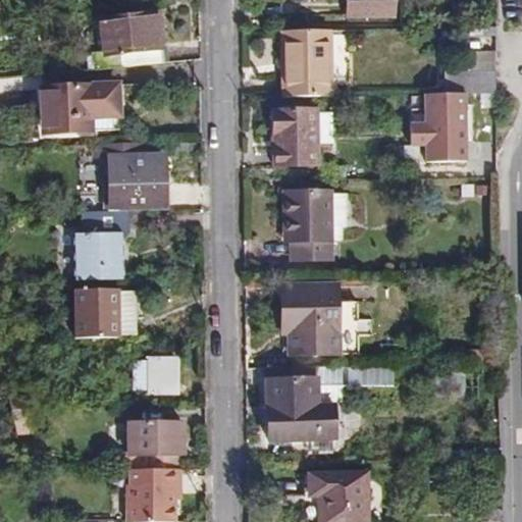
[(347,0),(347,18),(393,18),(393,0),(347,0)]
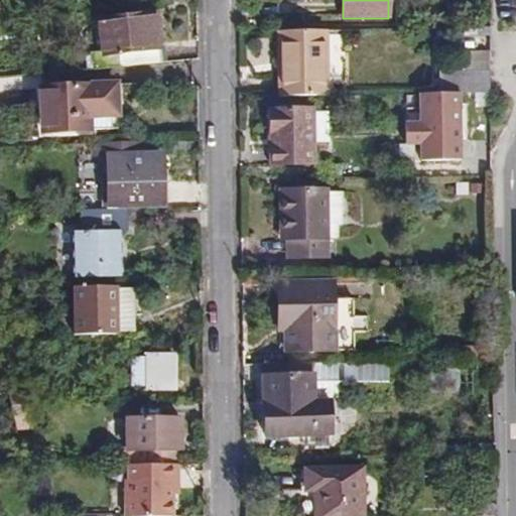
[(94,54),(96,69),(162,62),(157,13),(101,18),(104,51),(94,51),(94,54)]
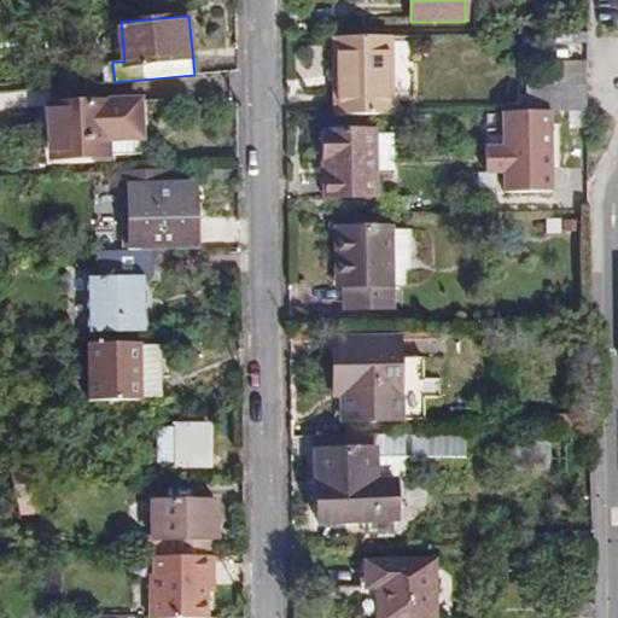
[(572,34),(572,44),(587,42),(587,34),(572,34)]
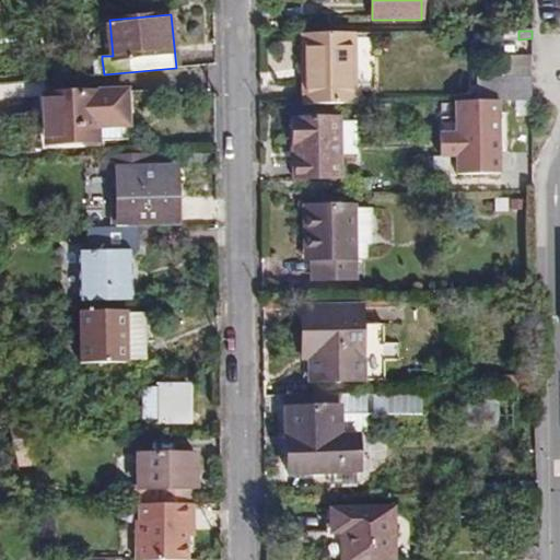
[(302,34),(304,106),(354,105),(353,34),(302,34)]
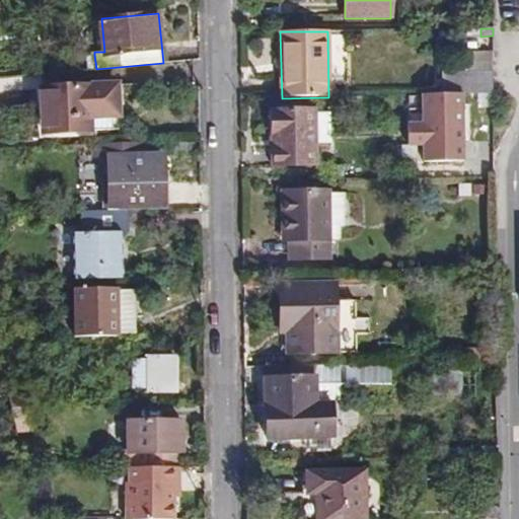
[(343,80),(345,32),(334,32),(332,80),(343,80)]
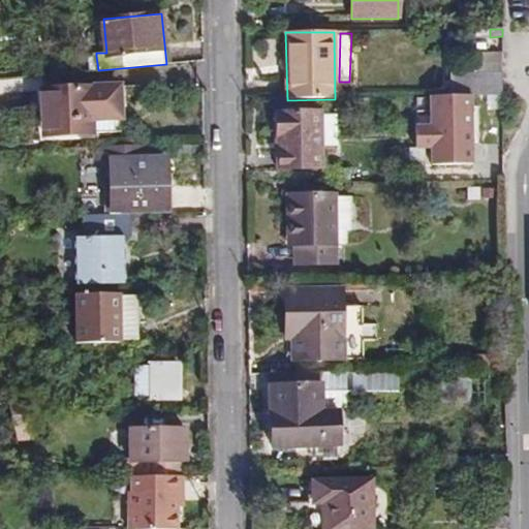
[(96,56),(87,56),(88,71),(98,70),(96,56)]
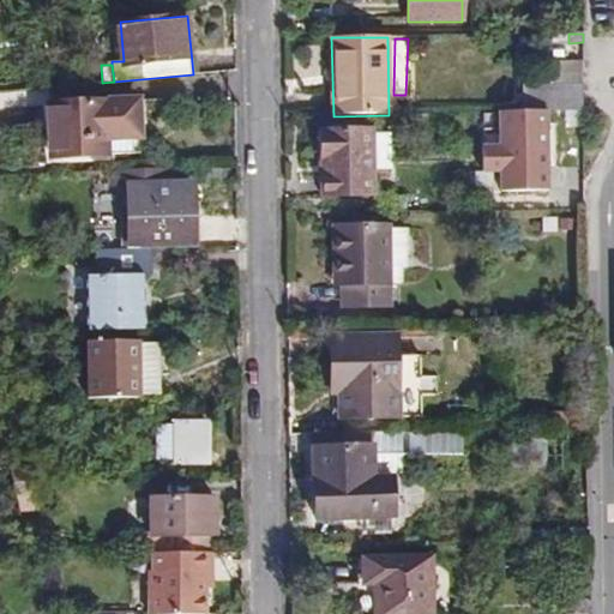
[(523,85),(524,113),(584,112),(584,85),(523,85)]
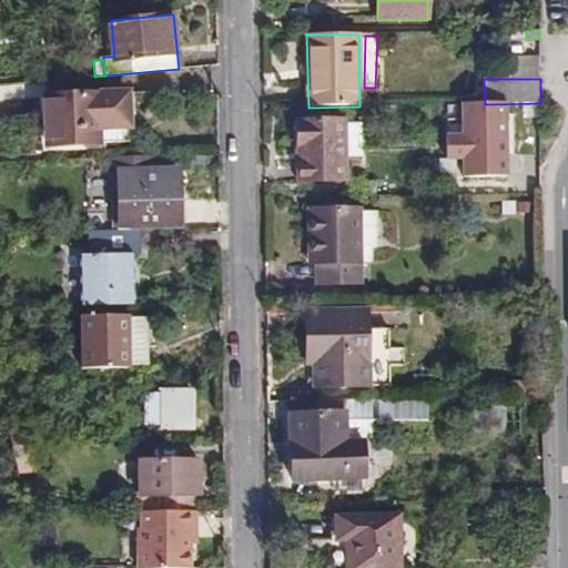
[(128,92),(44,95),(47,145),(100,143),(99,117),(130,115),(128,92)]
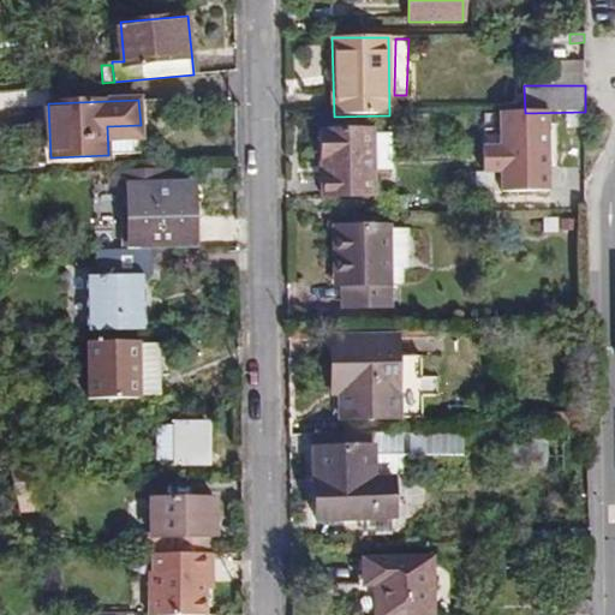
[(585,112),(550,112),(550,120),(511,121),(511,139),(511,178),(511,195),(545,196),(544,202),(586,202),(585,112)]
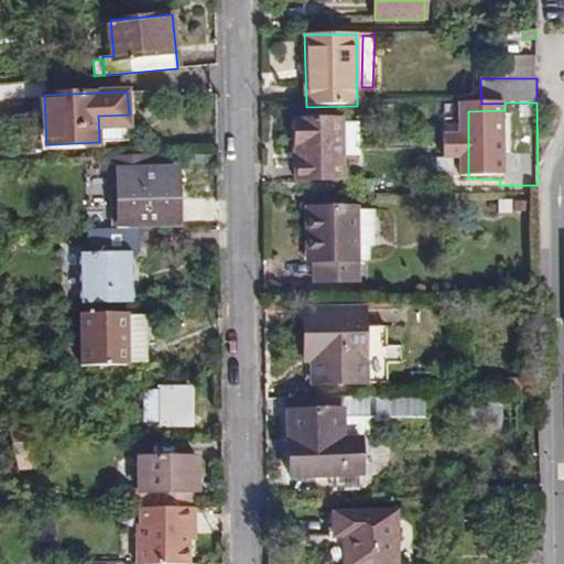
[(295,120),(296,181),(344,180),(343,159),(359,159),(359,119),(295,120)]
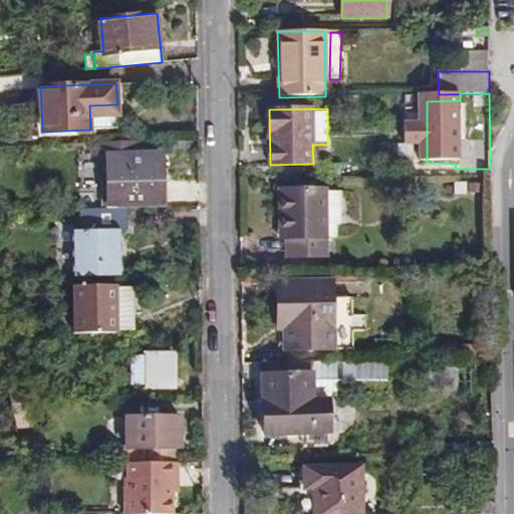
[(419,149),(427,149),(427,116),(419,116),(419,149)]
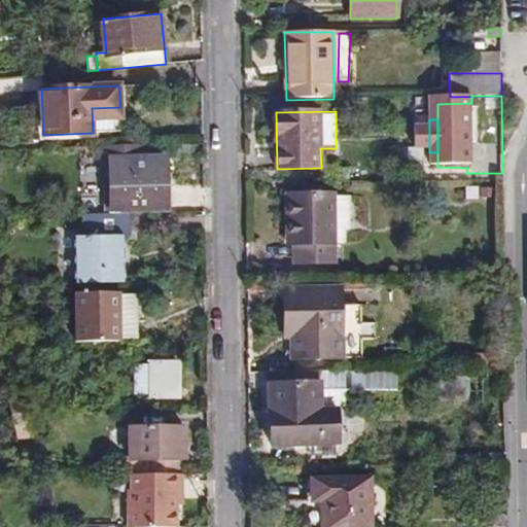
[(163,159),(140,160),(140,145),(92,147),(92,161),(107,160),(107,185),(105,185),(105,213),(170,211),(169,187),(164,188),(163,159)]
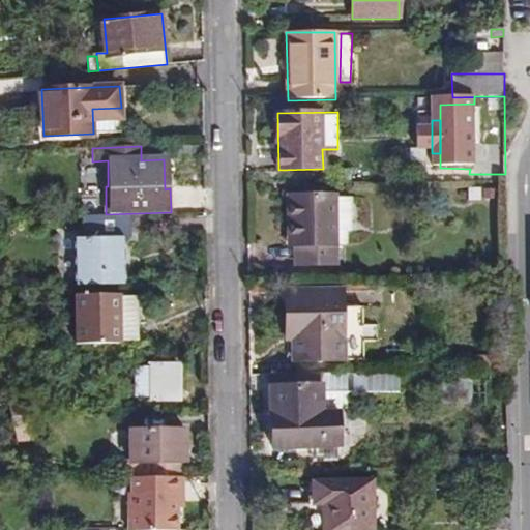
[(352,195),(335,196),(337,243),(347,243),(347,228),(352,228),(352,195)]
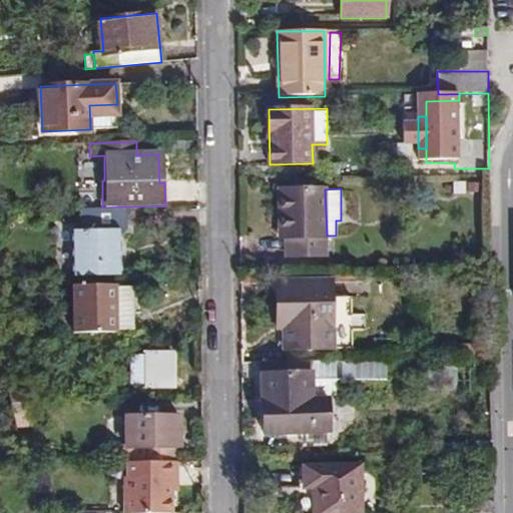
[(327,254),(327,237),(327,235),(325,189),(279,190),(280,221),(286,221),(286,238),(287,255),(327,254)]
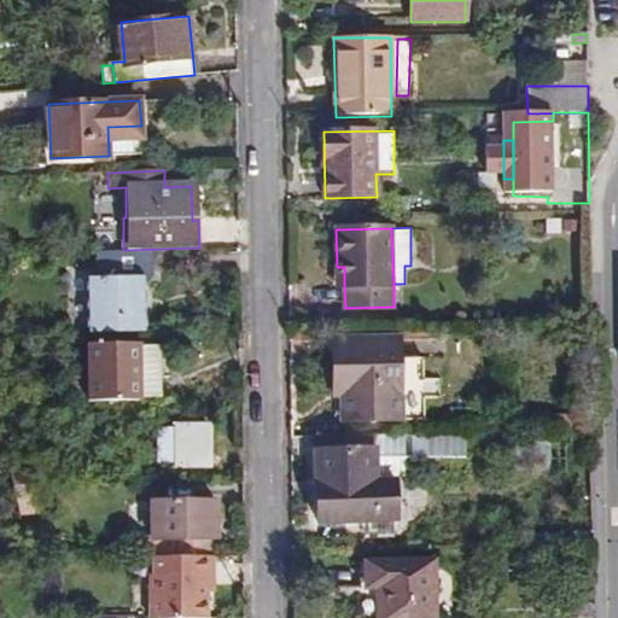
[(89,333),(144,332),(144,278),(152,278),(152,258),(152,251),(97,254),(97,278),(88,277),(89,333)]
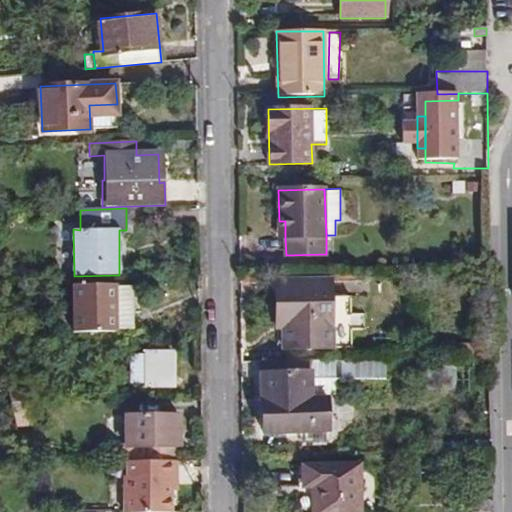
[(85,285),(74,284),(74,332),(118,332),(118,329),(133,330),(134,286),(118,286),(118,284),(97,284),(97,279),(85,280),(85,285)]
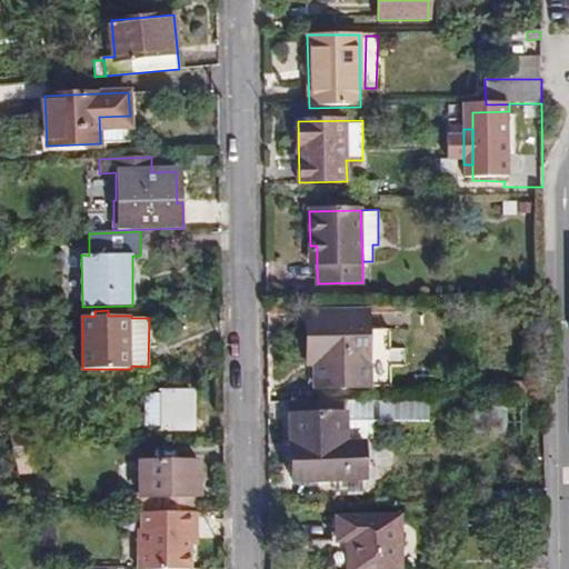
[(316,389),(369,387),(367,311),(307,313),(308,351),(308,367),(316,367),(316,389)]
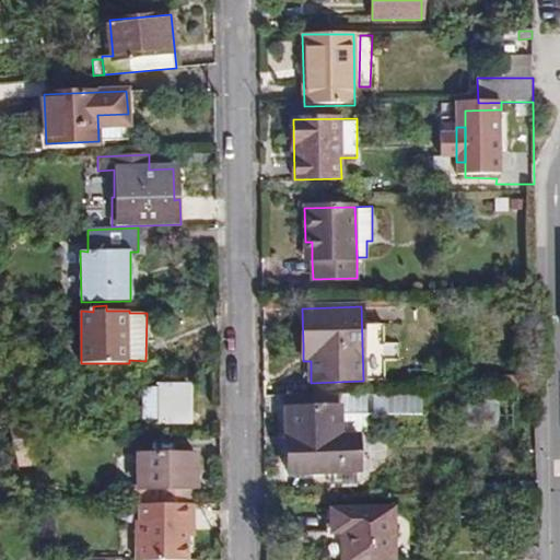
[(160,422),(190,423),(190,384),(160,384),(160,387),(160,420),(160,422)]
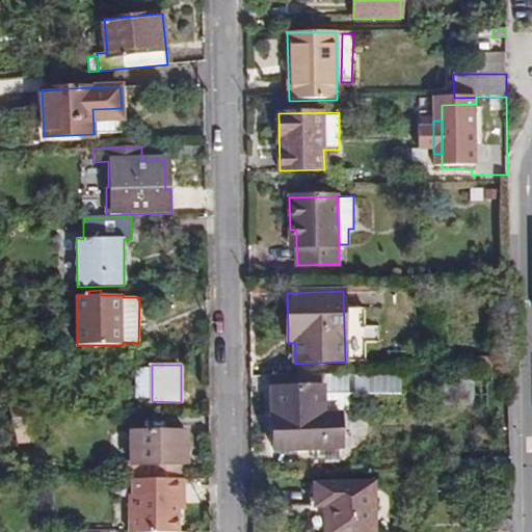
[(135,399),(152,399),(152,368),(135,368),(135,399)]
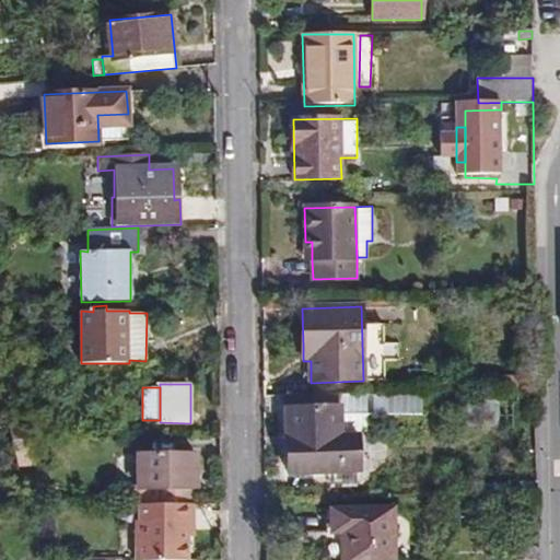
[(422,394),(287,396),(288,440),(288,474),(360,473),(359,433),(366,432),(366,417),(423,417),(422,394)]
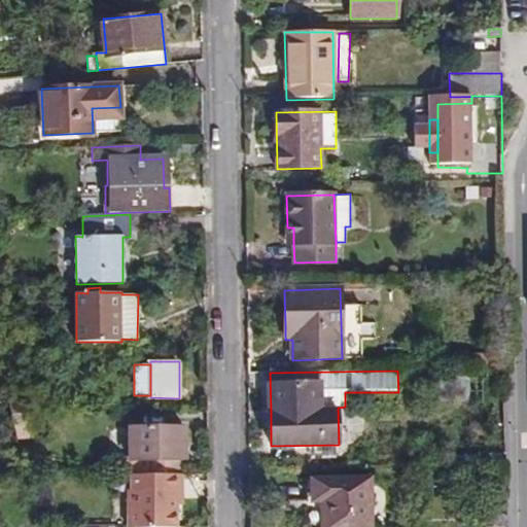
[(442,374),(441,399),(469,400),(470,376),(442,374)]
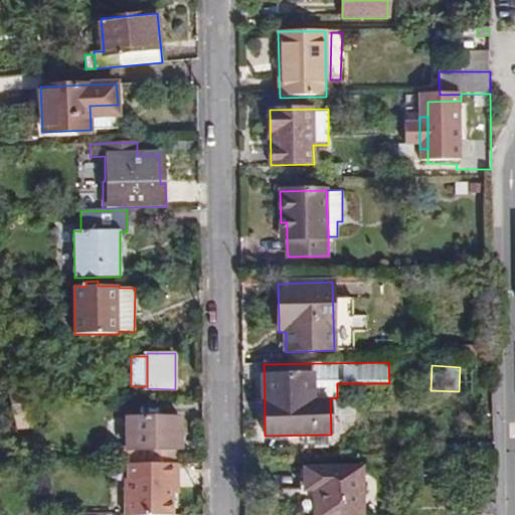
[(10,403),(41,403),(40,381),(6,385),(10,403)]
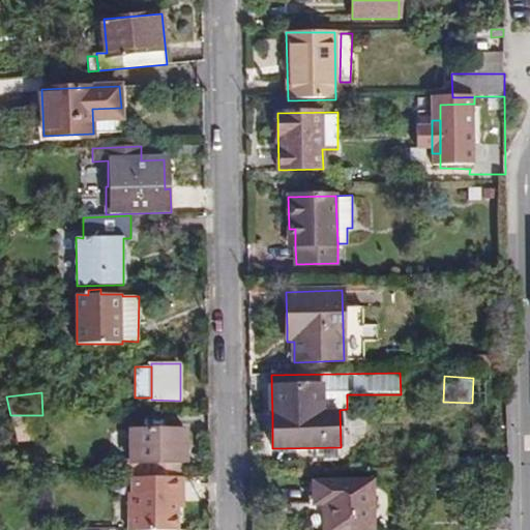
[(18,443),(43,441),(42,415),(10,415),(18,443)]
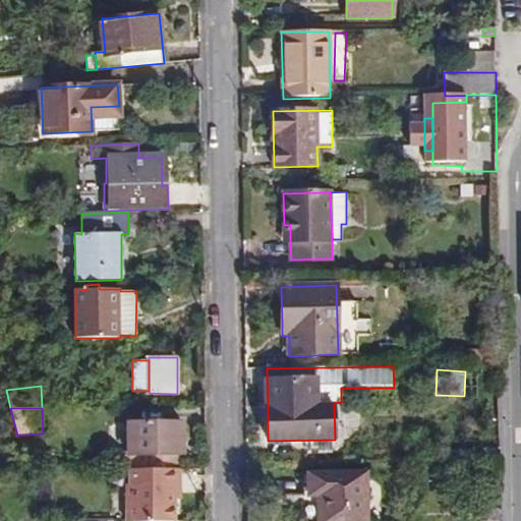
[(145,454),(146,469),(176,469),(176,454),(183,454),(183,423),(126,423),(127,455),(145,454)]
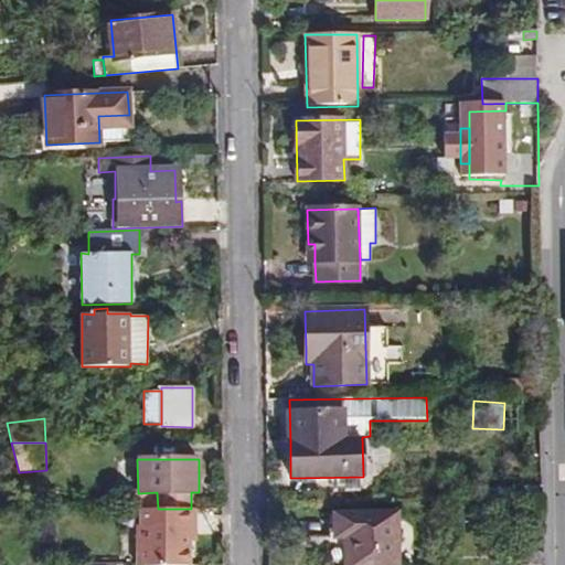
[(137,564),(189,564),(189,542),(189,526),(195,526),(195,509),(191,509),(158,509),(142,510),(142,526),(137,526),(137,564)]
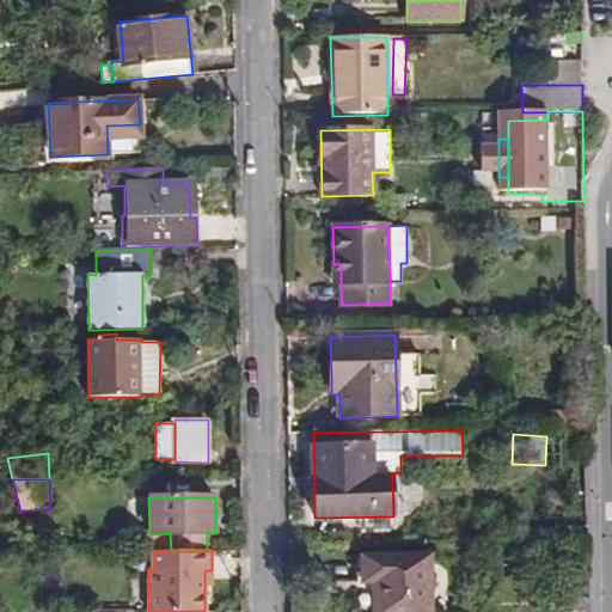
[(373,611),(432,611),(432,555),(367,556),(367,580),(373,581),(373,611)]
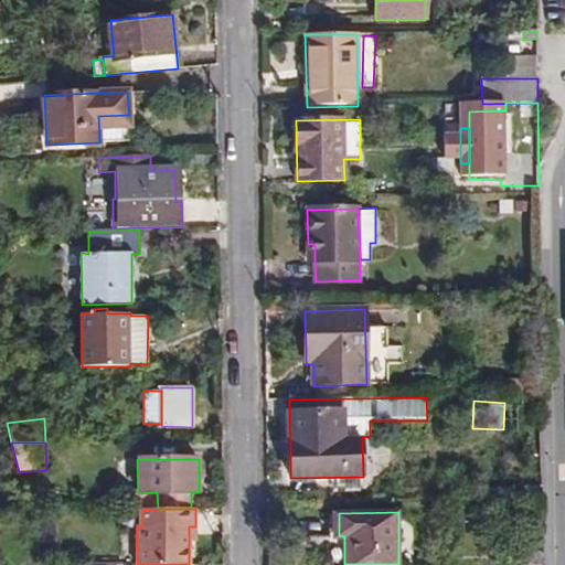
[(526,564),(519,564),(515,564),(514,564),(543,564),(543,551),(528,551),(526,564)]
